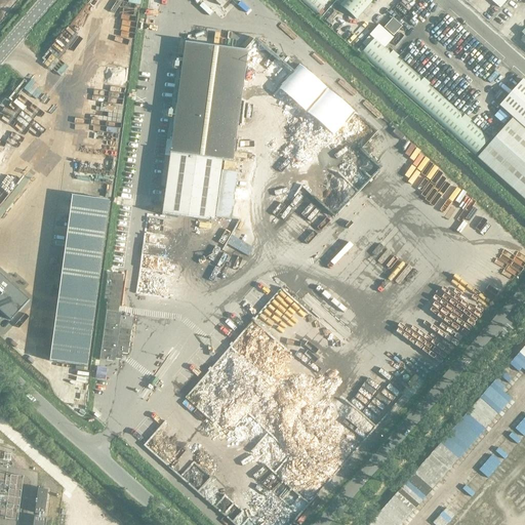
[(329,0),(300,0),(317,14),(329,0)]
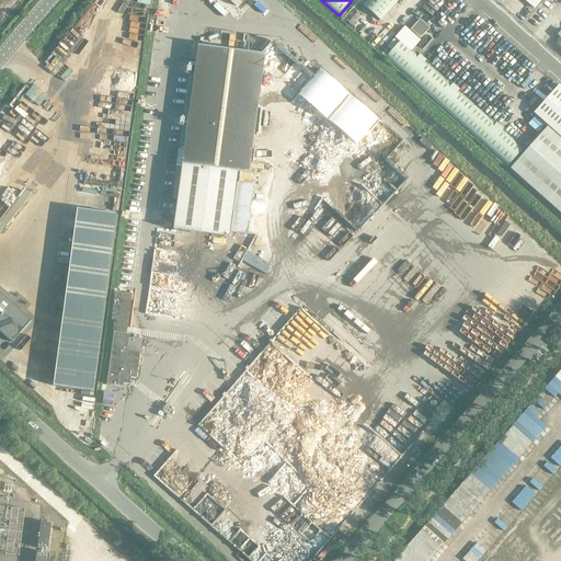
[(398,0),(366,0),(363,4),(380,21),(398,0)]
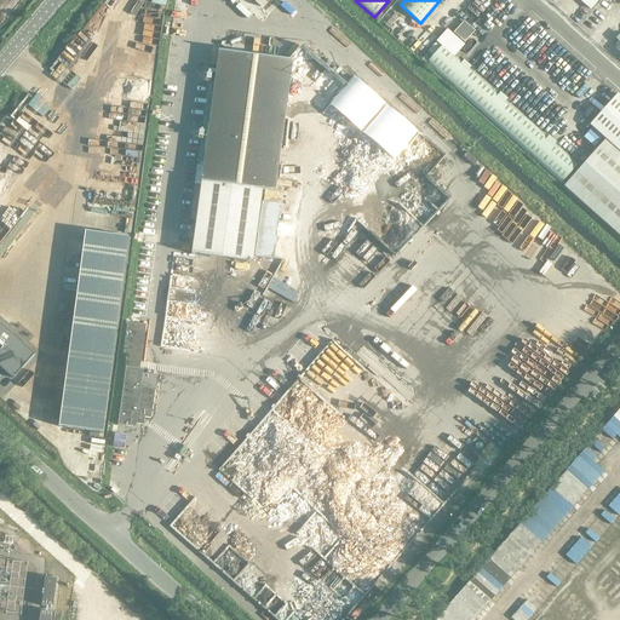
[(526,116),(445,44),(426,63),(561,183),(579,164),(526,116)]
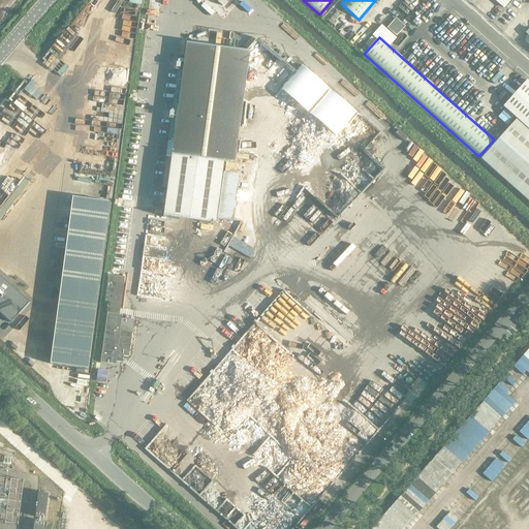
[(249,52),(186,43),(163,217),(216,224),(224,162),(235,163),(249,52)]
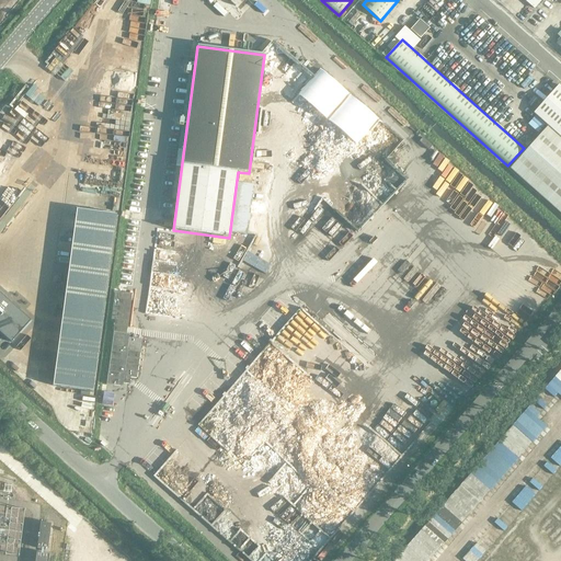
[(357,144),(379,118),(321,68),(299,94),(357,144)]
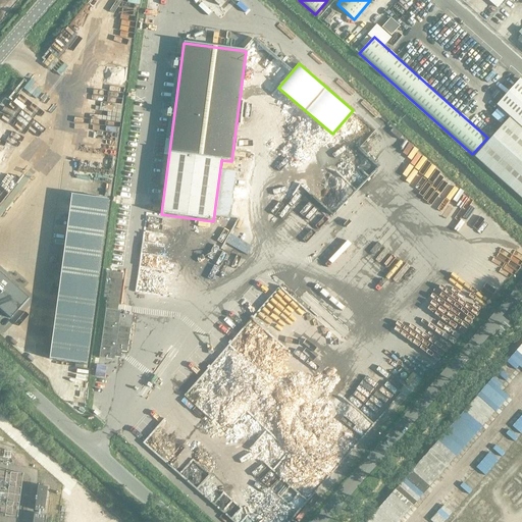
[(510,117),(475,157),(521,199),(521,82),(519,80),(497,105),(510,117)]
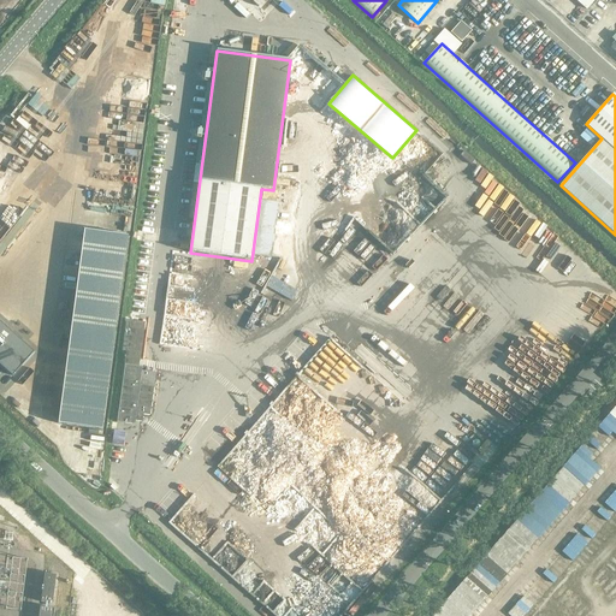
[(69,349),(58,424),(102,430),(112,355),(128,236),(84,230),(69,349)]
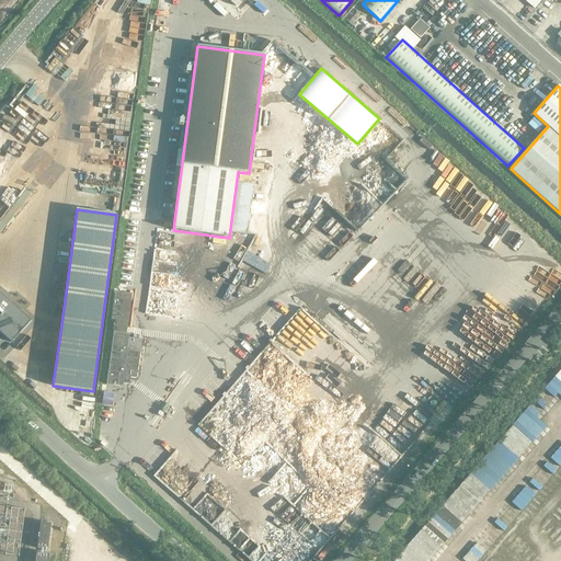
[(113,332),(106,384),(123,386),(123,384),(130,385),(130,381),(129,381),(130,378),(137,379),(140,353),(141,340),(129,338),(129,334),(126,334),(132,294),(118,292),(113,332)]
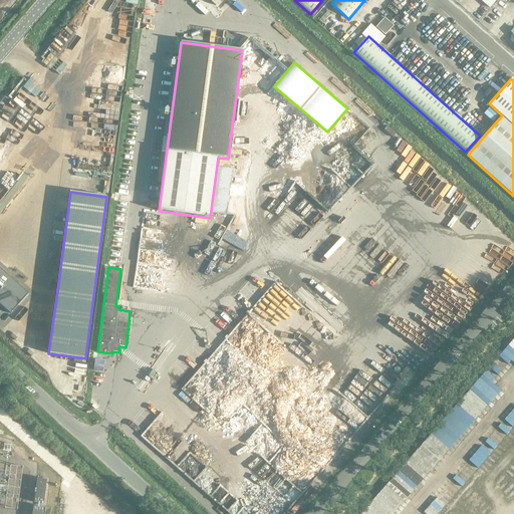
[(0,268),(0,304),(10,314),(28,294),(0,268)]
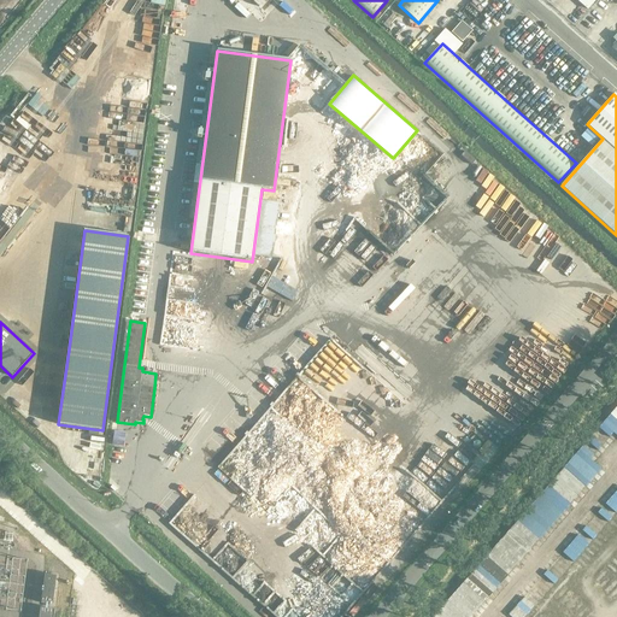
[(333,338),(294,377),(365,377),(365,369),(333,338)]
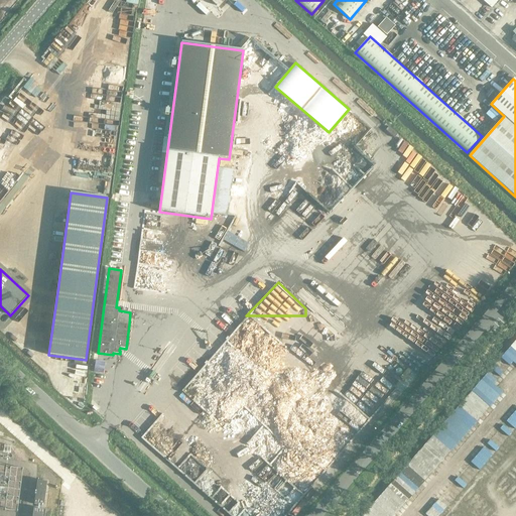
[(504,314),(509,318),(515,309),(515,302),(504,314)]
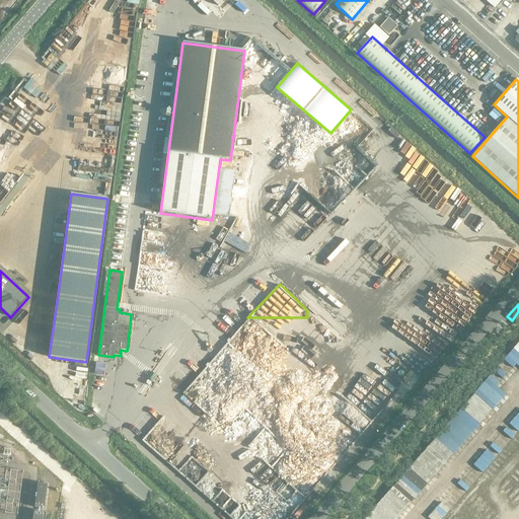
[(518,336),(365,518),(397,518),(463,441),(469,441),(475,434),(475,432),(500,402),(500,406),(509,395),(494,383),(504,383),(514,371),(514,362),(518,365),(518,336)]
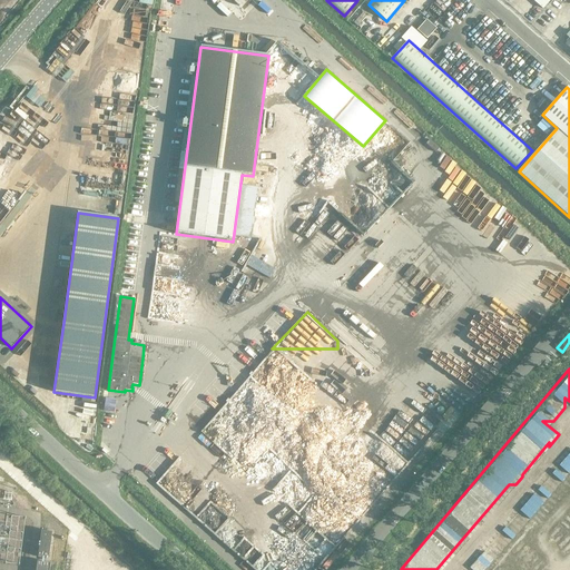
[(569,450),(472,569),(490,569),(569,471),(569,450)]
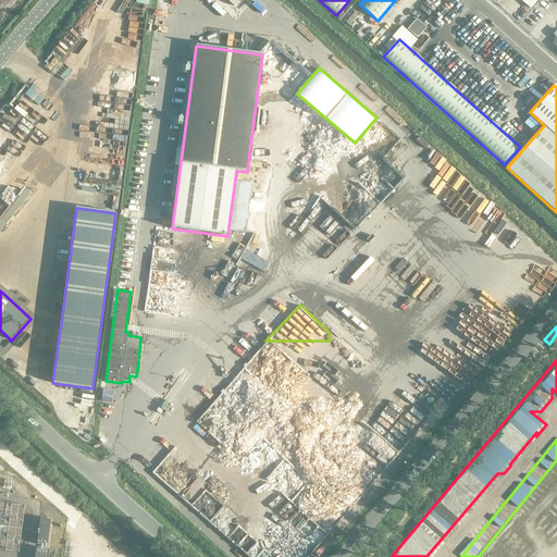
[(48,545),(51,520),(40,519),(37,544),(48,545)]
